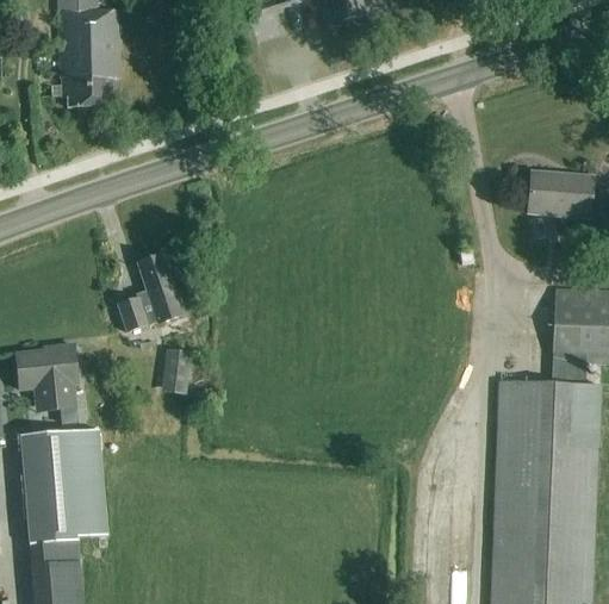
[(62,74),(62,83),(50,85),(51,95),(68,95),(69,105),(113,103),(113,76),(120,76),(118,7),(99,8),(98,0),(57,0),(61,75),(62,74)]
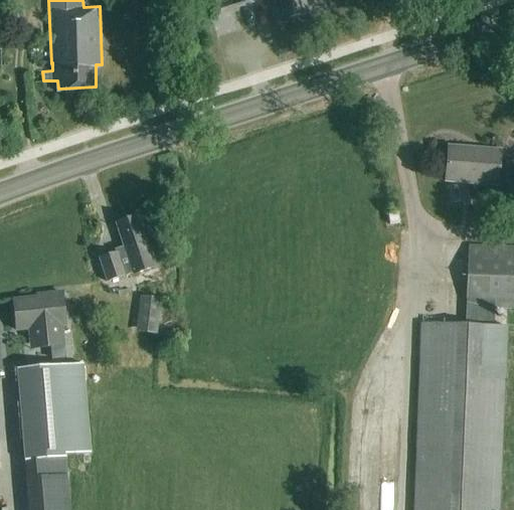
[(275,0),(280,17),(309,8),(306,0),(275,0)]
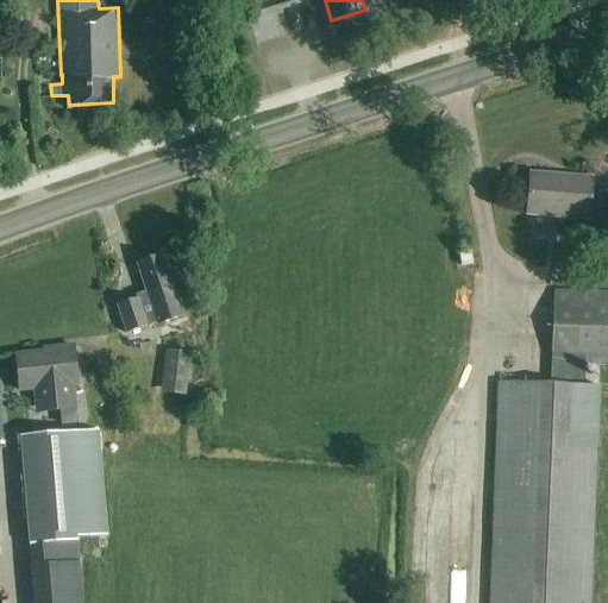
[(607,205),(590,203),(593,174),(531,169),(528,209),(556,212),(555,232),(570,233),(571,214),(590,215),(588,236),(607,237),(607,205)]
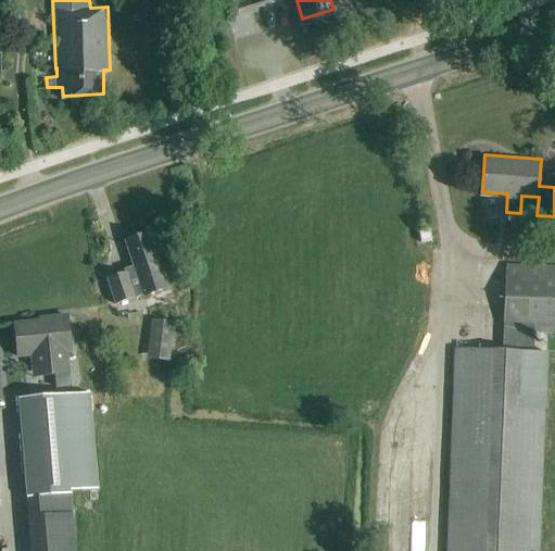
[(430,226),(419,228),(421,239),(432,237),(430,226)]
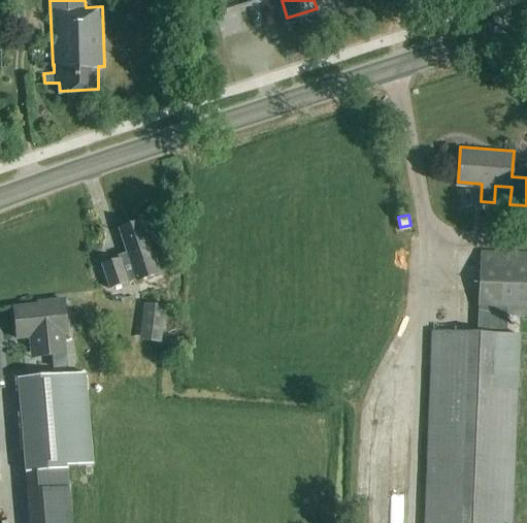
[(141,219),(120,226),(129,253),(102,262),(110,286),(136,276),(137,278),(163,269),(157,252),(153,253),(141,219)]
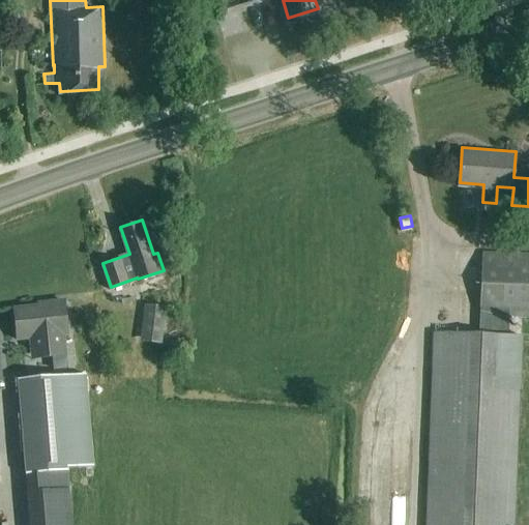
[(434,329),(428,493),(425,524),(513,524),(522,332),(508,332),(509,313),(528,314),(528,250),(483,249),(479,331),(434,329)]
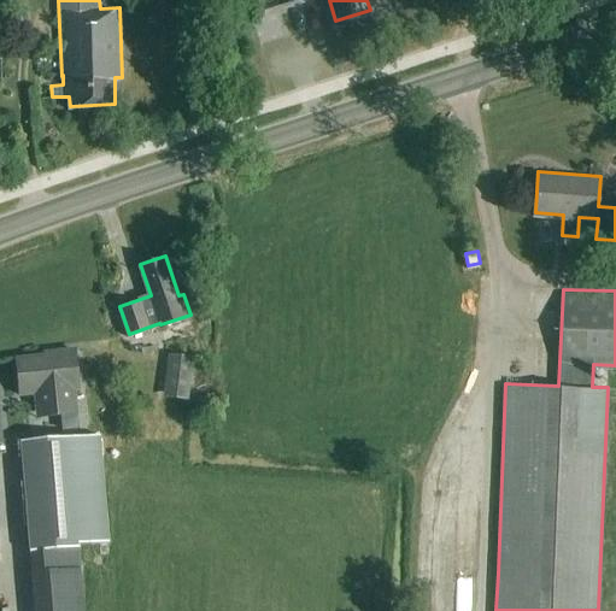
[(78,386),(75,346),(54,348),(54,352),(17,356),(21,392),(34,391),(36,416),(78,411),(75,386),(78,386)]
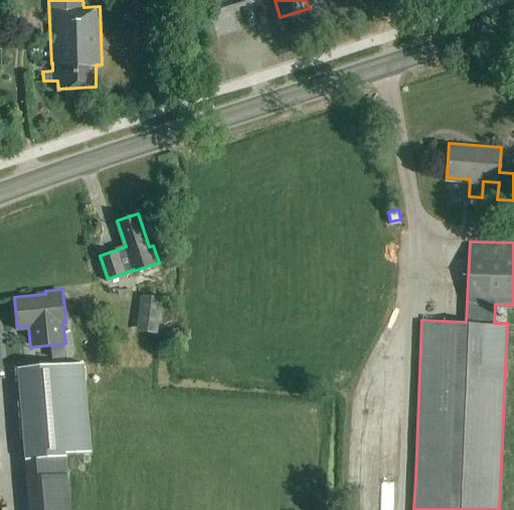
[(157,331),(162,296),(141,293),(136,328),(157,331)]
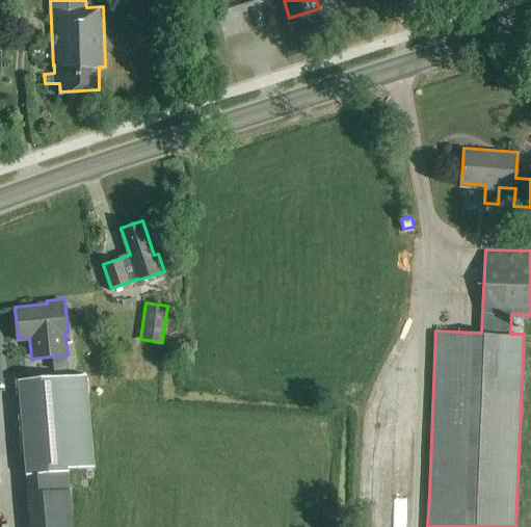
[(72,526),(68,467),(95,465),(86,372),(19,377),(30,526),(72,526)]
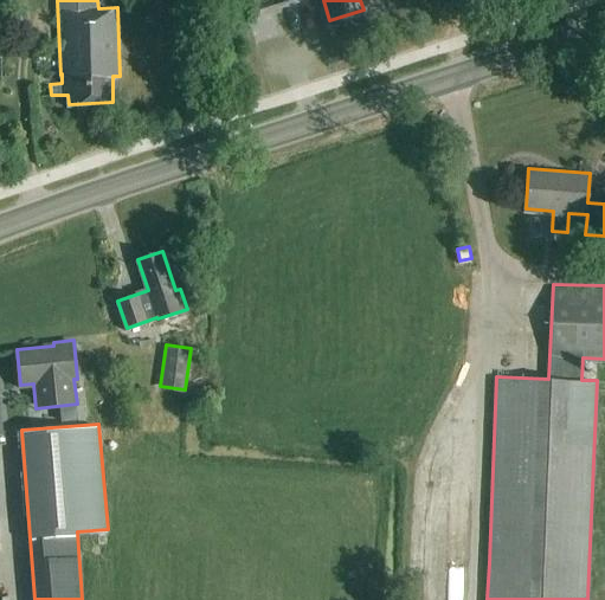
All buildings are outlined.
